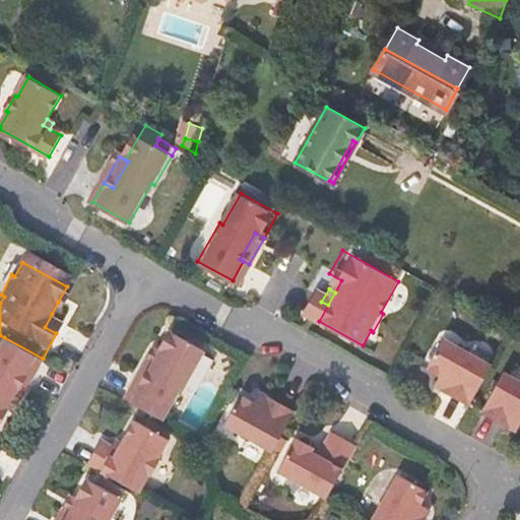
[(58,302),(52,314),(57,317),(65,305),(58,302)]
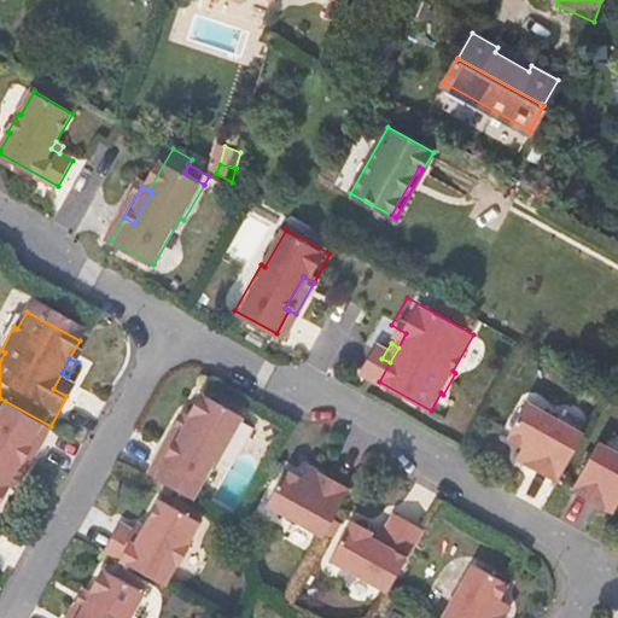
[(146,473),(192,497),(214,460),(216,462),(243,415),(202,392),(188,415),(191,417),(174,448),(163,443),(146,473)]
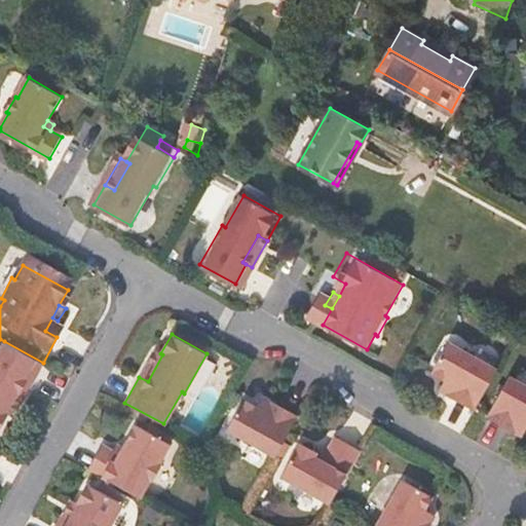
[(30,386),(43,363),(4,341),(0,347),(0,425),(9,410),(6,409),(22,382),(30,386)]
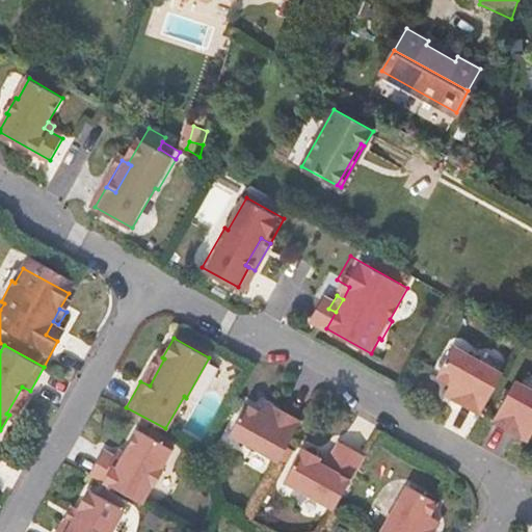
[(453,398),(480,414),(503,373),(454,347),(439,375),(452,382),(449,389),(456,394),(453,398)]
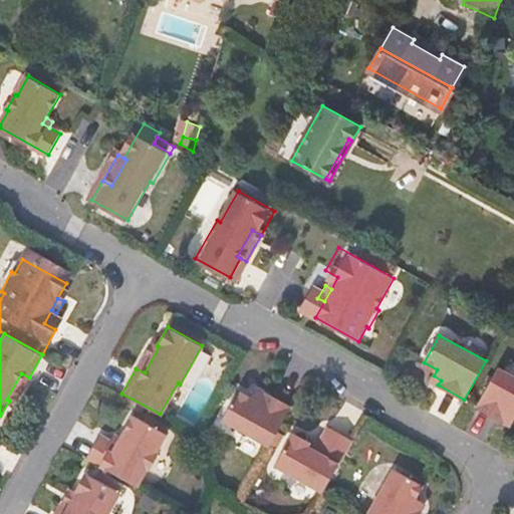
[(151,342),(136,368),(145,372),(159,346),(157,345),(151,342)]
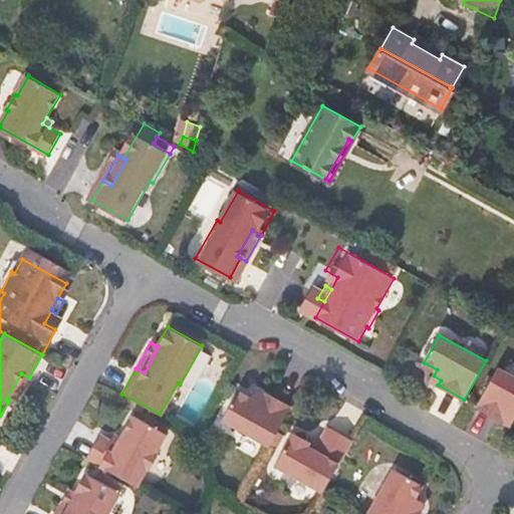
[(477,407),(504,422),(507,417),(513,421),(513,376),(499,368),(477,407)]
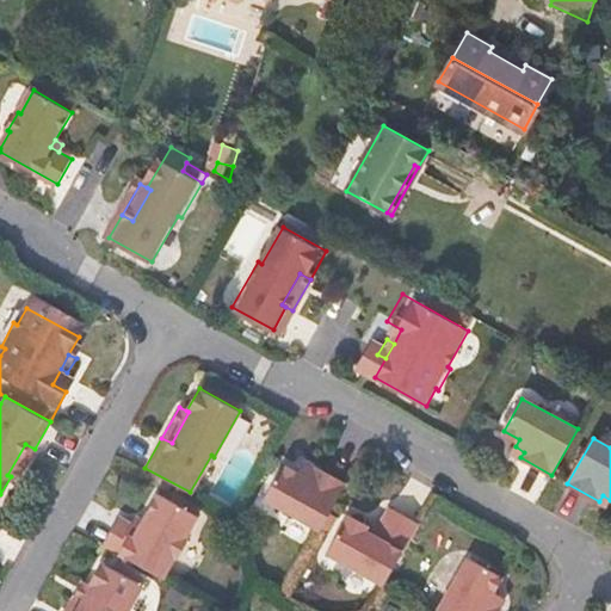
[(18,480),(35,449),(25,444),(7,475),(11,476),(18,480)]
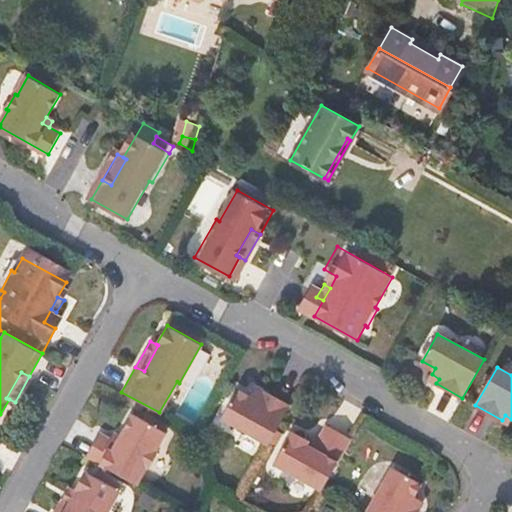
[(429,379),(436,383),(439,379),(432,374),(429,379)]
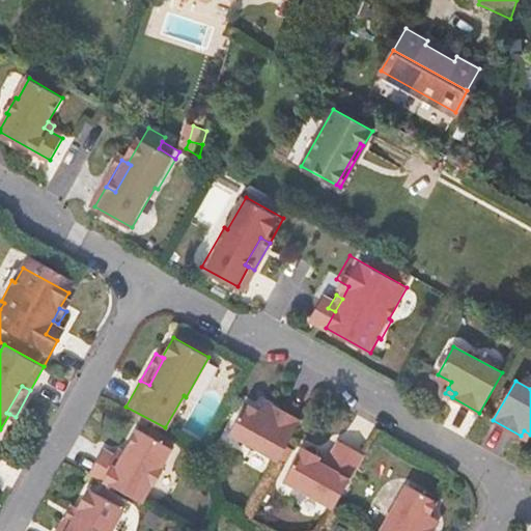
[(269,409),(273,403),(264,399),(261,404),(269,409)]
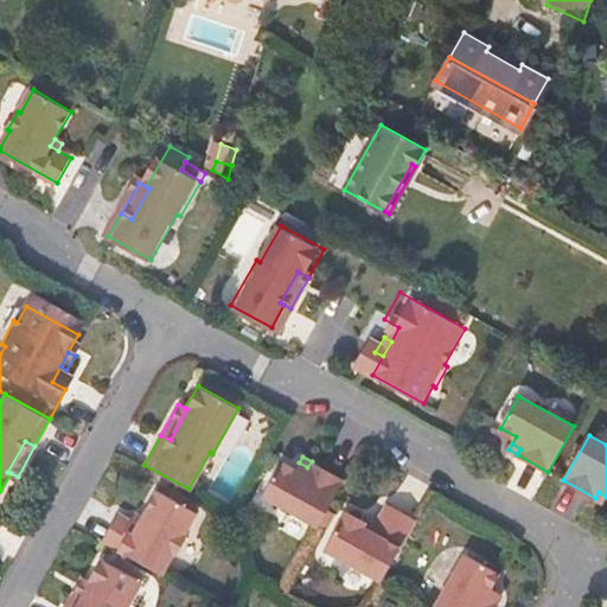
[(318,526),(344,479),(312,461),(307,467),(299,462),(295,470),(280,462),(261,494),(318,526)]
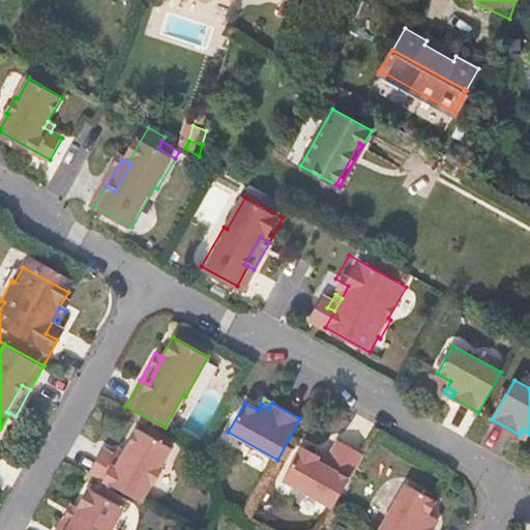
[(102,448),(89,472),(141,501),(151,482),(154,483),(163,468),(160,466),(171,446),(137,429),(123,451),(120,458),(113,454),(102,448)]
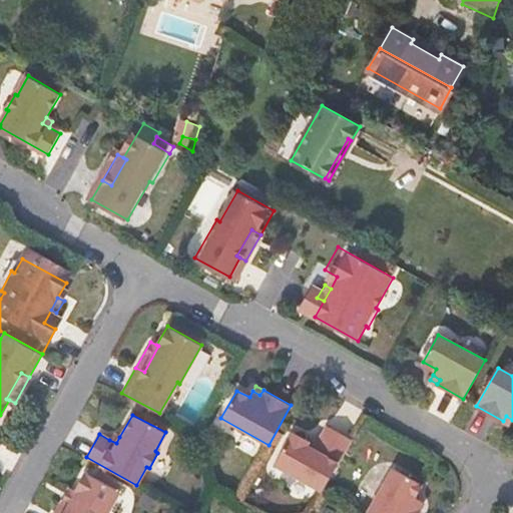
[(512,420),(506,416),(503,421),(511,425),(512,421),(512,420)]
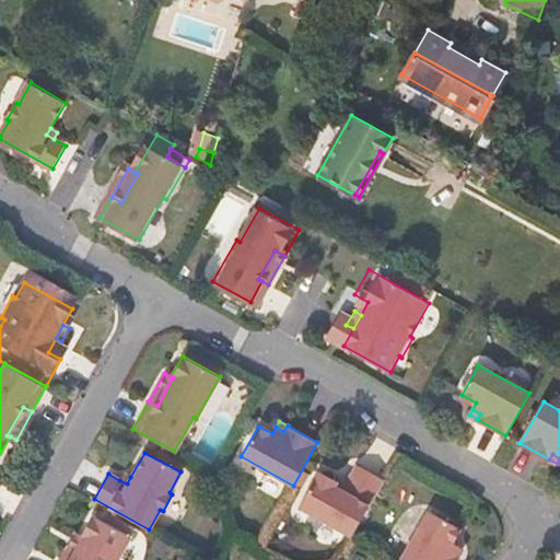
[(352,536),(384,479),(359,466),(348,487),(321,471),(301,506),(352,536)]
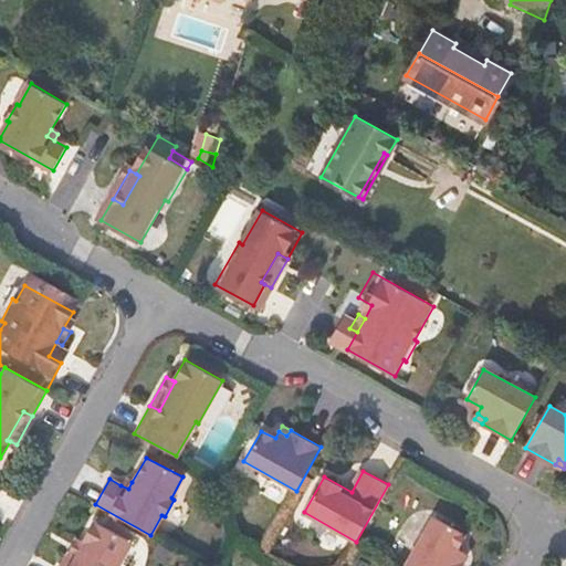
[(124,479),(121,485),(128,489),(132,482),(124,479)]
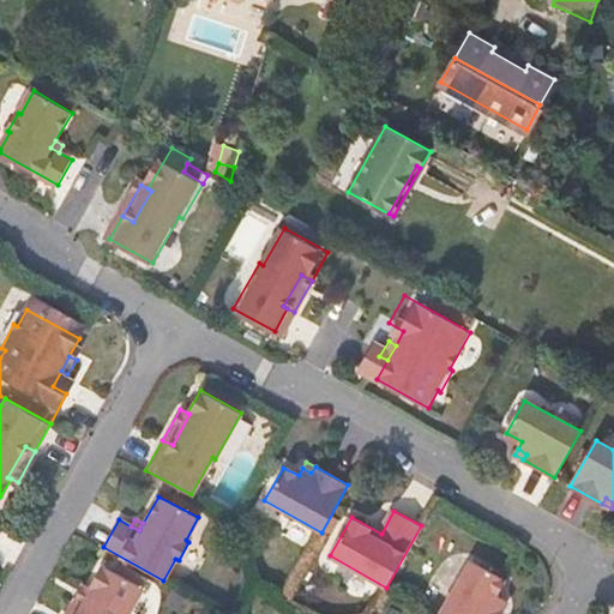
[(441,613),(503,613),(506,608),(501,606),(505,599),(497,594),(505,579),(471,560),(441,613)]
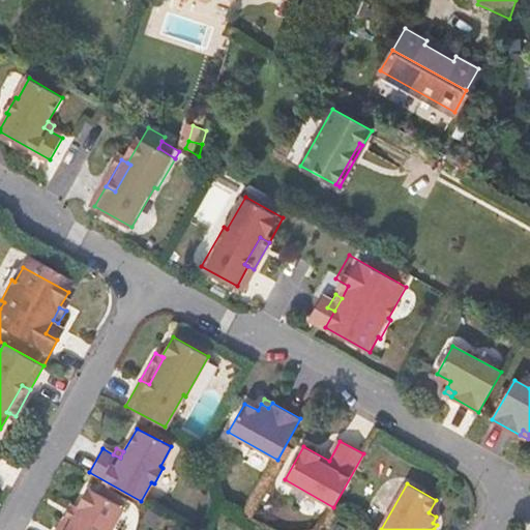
[(111,529),(123,508),(88,490),(77,509),(79,511),(67,529),(111,529)]
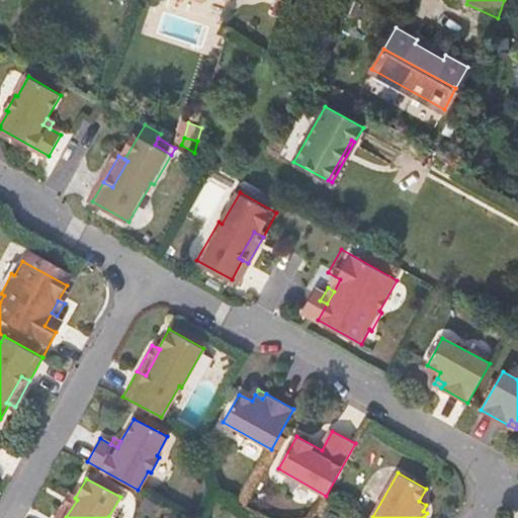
[(69,495),(56,517),(66,517),(77,500),(75,498),(69,495)]
